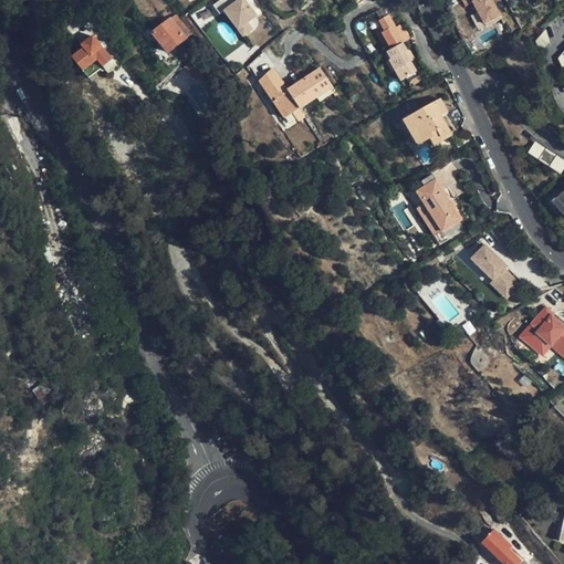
[(215,0),(237,31),(258,16),(247,0),(215,0)]
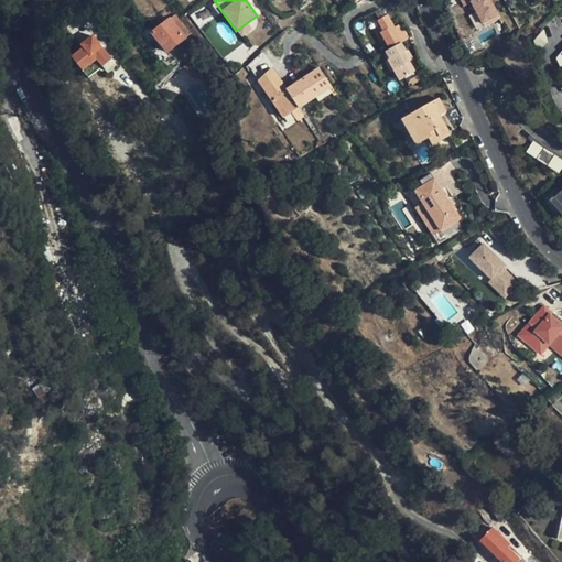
[(458,0),(461,3),(468,0),(478,21),(498,14),(489,0),(458,0)]
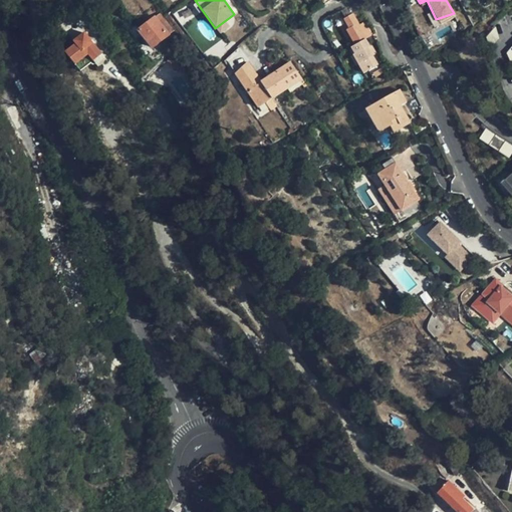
[(341,17),(344,23),(347,27),(344,30),(352,43),(364,36),(367,34),(371,32),(365,20),(359,24),(351,12),(341,17)]
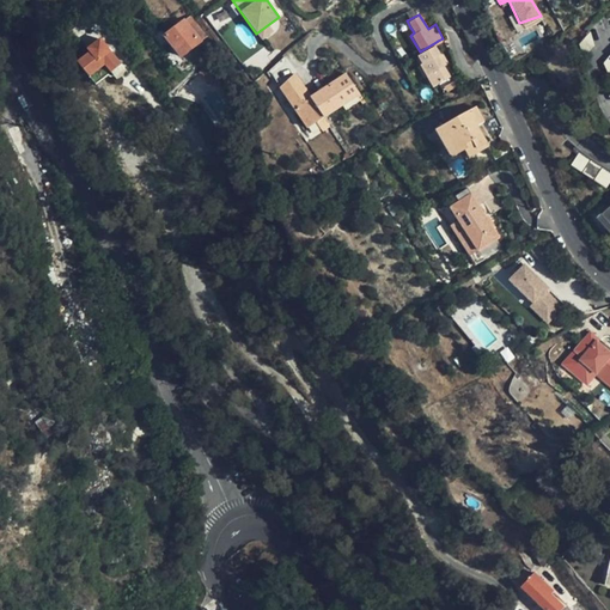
[(202,37),(187,16),(163,35),(178,55),(202,37)]
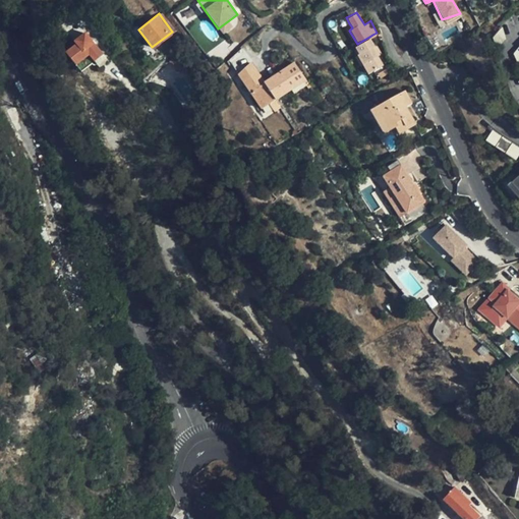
[(495,19),(487,30),(493,38),(500,27),(495,19)]
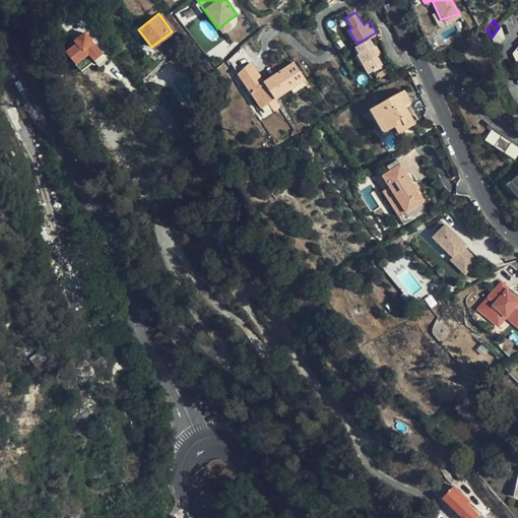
[(68,54),(77,65),(91,54),(98,62),(106,55),(88,33),(76,42),(79,46),(68,54)]
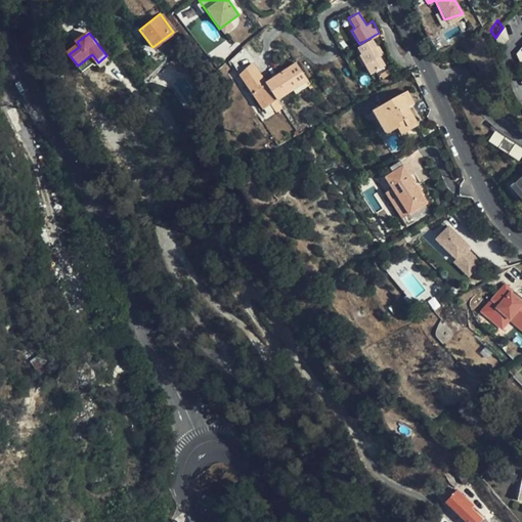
[(372,37),(359,44),(356,46),(370,69),(371,71),(385,62),(379,52),(381,51),(377,44),(376,44),(372,37)]
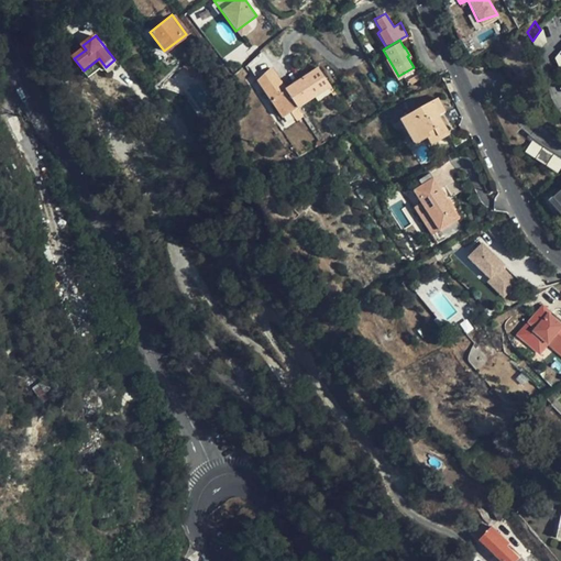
[(189,63),(183,50),(168,57),(173,64),(179,59),(184,66),(189,63)]
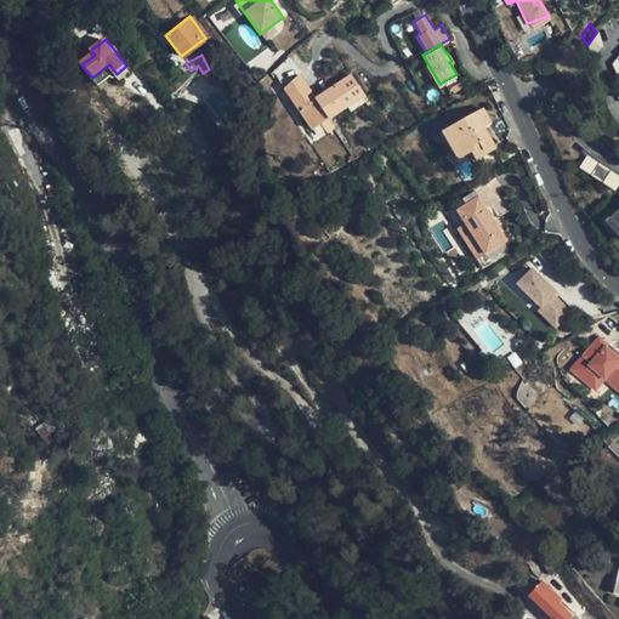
[(422,55),(419,57),(435,84),(438,81),(422,55)]
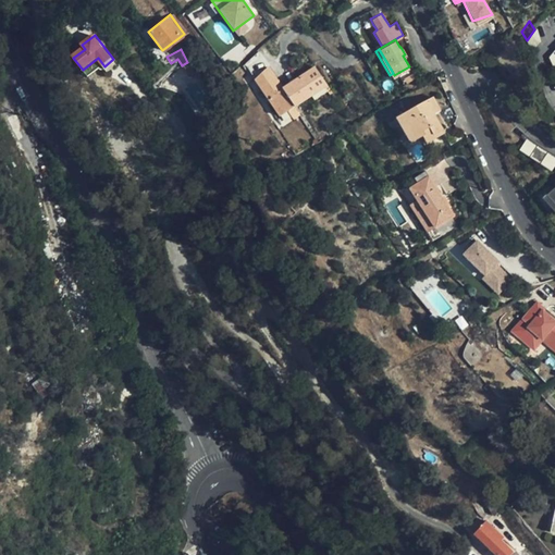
[(98,58),(83,70),(89,78),(105,66),(98,58)]
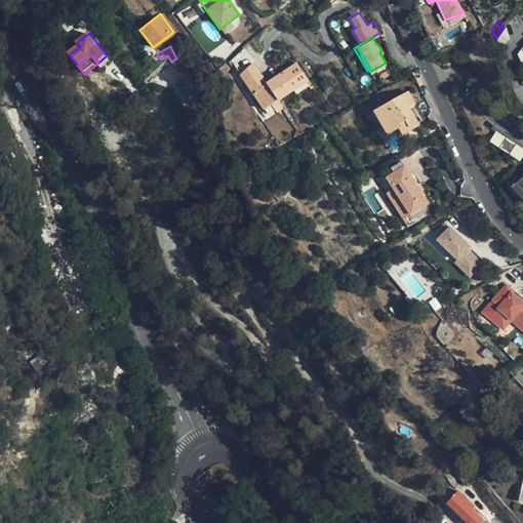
[(310,76),(298,59),(270,80),(252,63),(241,74),(272,104),(310,76)]
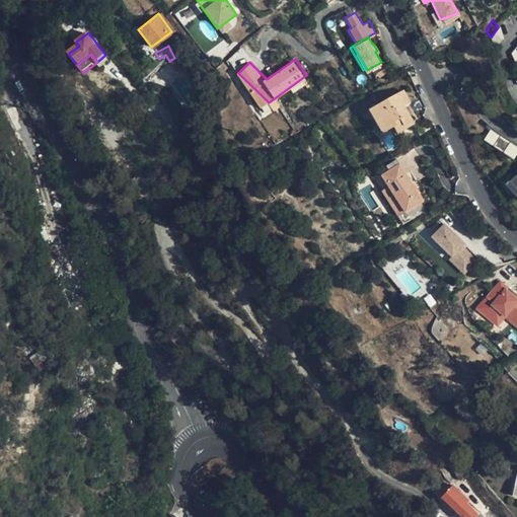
[(401,89),(370,107),(384,131),(392,126),(395,133),(413,123),(401,104),(409,100),(401,89)]
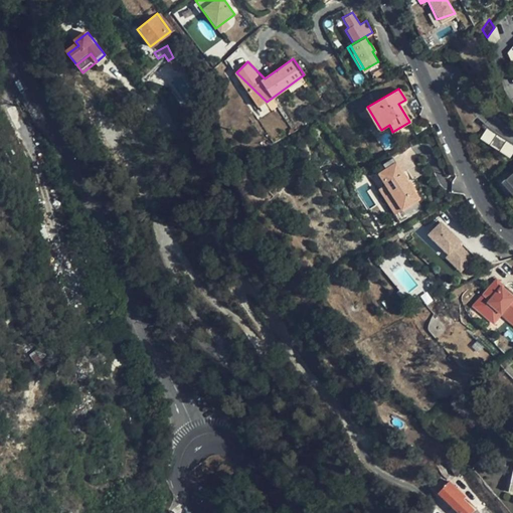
[(95,119),(104,111),(98,103),(88,111),(94,120),(95,119)]
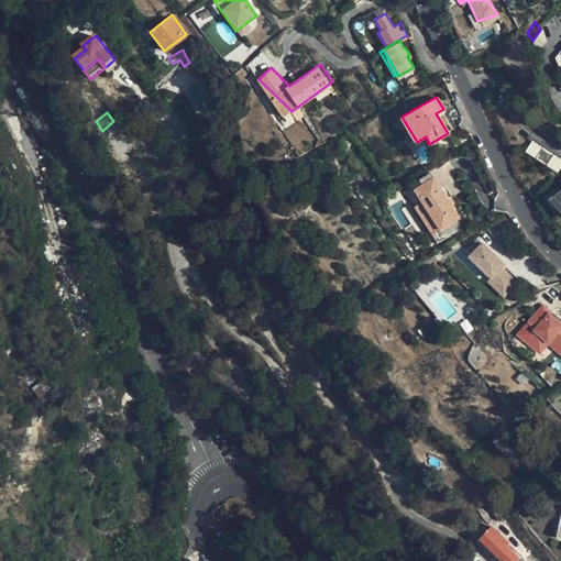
[(417,142),(402,117),(398,118),(414,144),(417,142)]
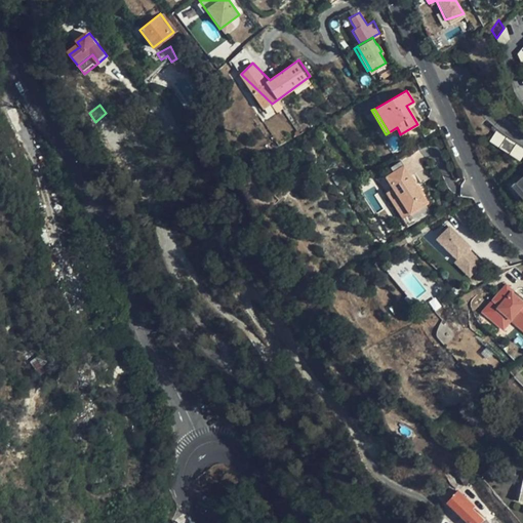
[(522,161),(522,159),(496,136),(490,144),(518,168),(522,161)]
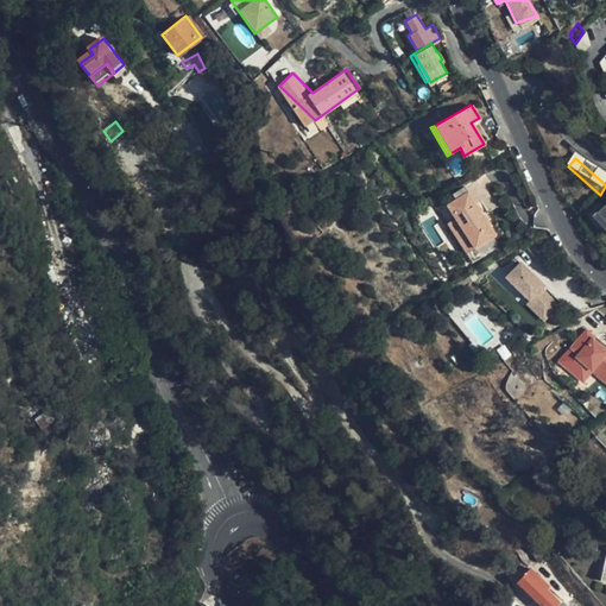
[(455,200),(466,191),(462,185),(450,193),(455,200)]
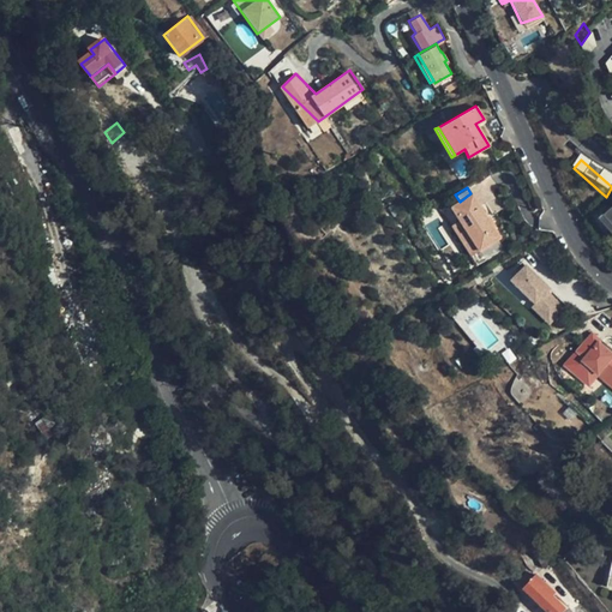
[(486,216),(471,193),(460,202),(450,207),(459,220),(479,250),(499,237),(492,227),(495,226),(487,215),(486,216)]
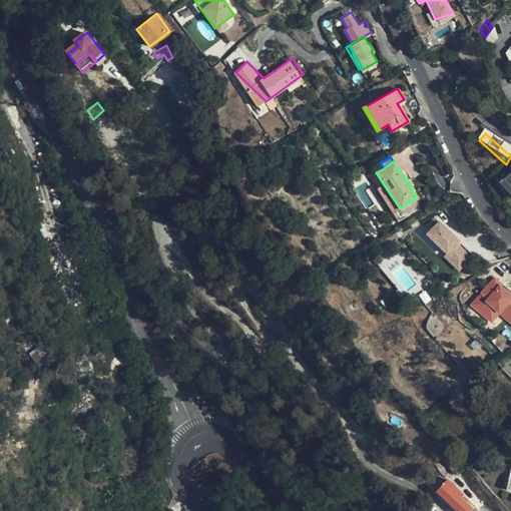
[(510,178),(502,188),(510,197),(510,178)]
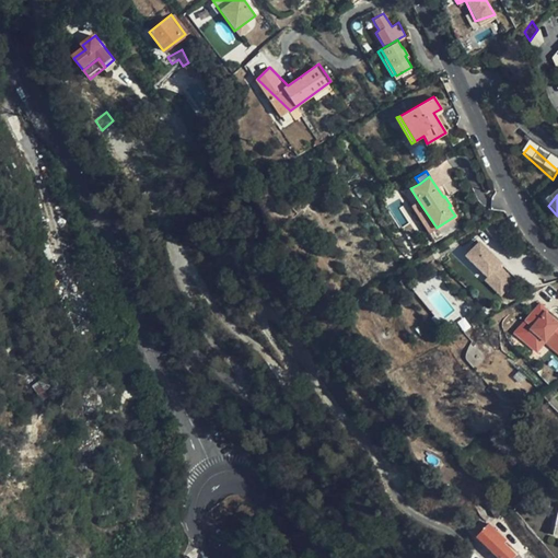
[(437,228),(418,200),(411,205),(429,232),(437,228)]
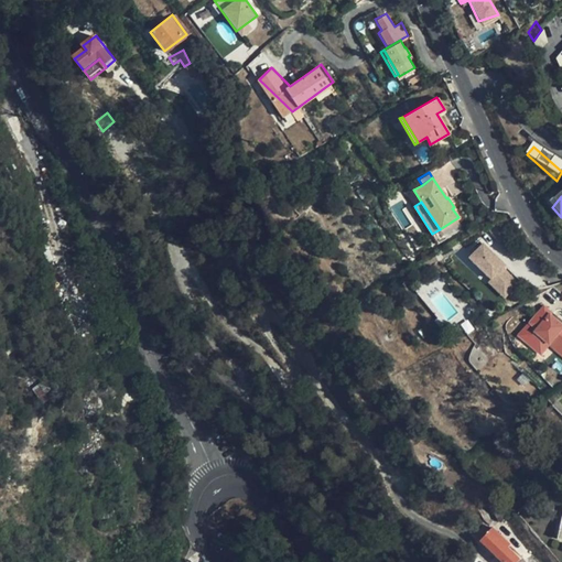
[(463,258),(484,279),(487,277),(495,284),(506,273),(498,266),(476,244),(463,258)]
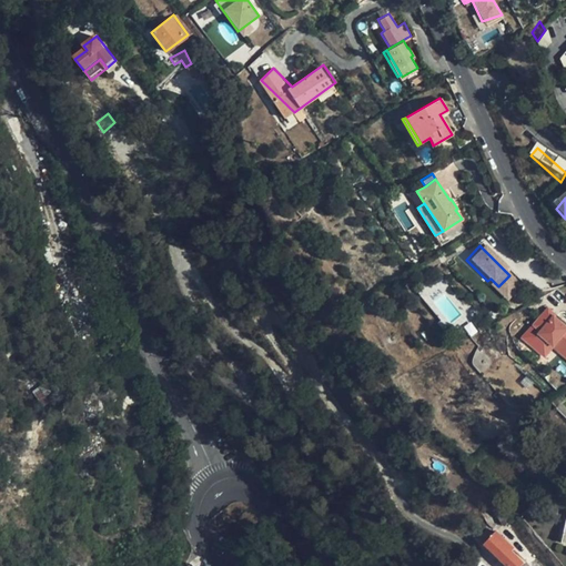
[(498,286),(491,279),(485,284),(501,300),(516,283),(509,275),(498,286)]
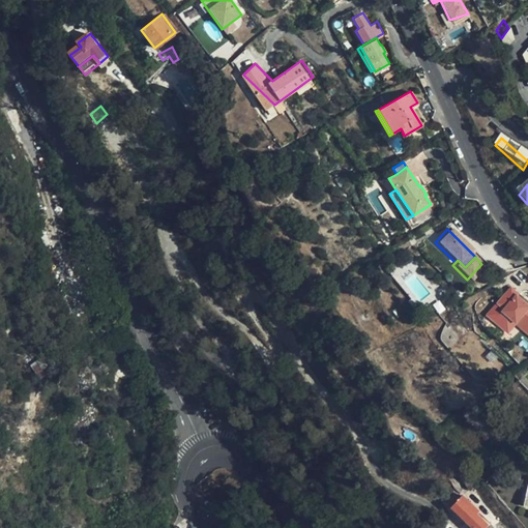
[(510,293),(503,287),(490,303),(497,310),(492,316),(506,326),(508,323),(516,329),(519,325),(527,331),(527,309),(522,305),(509,295),(510,293)]
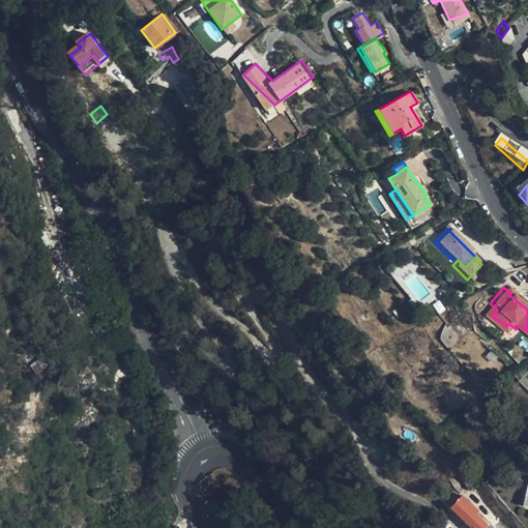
[(497,310),(490,303),(480,316),(502,332),(506,326),(492,316),(497,310)]
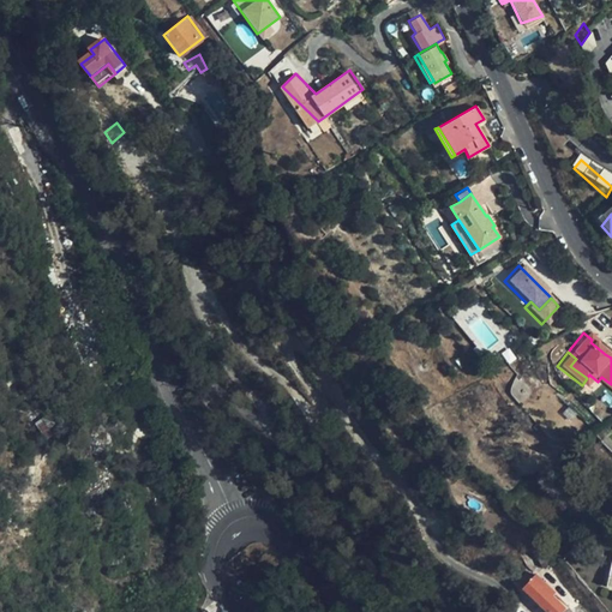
[(611,384),(601,377),(598,382),(611,391),(611,384)]
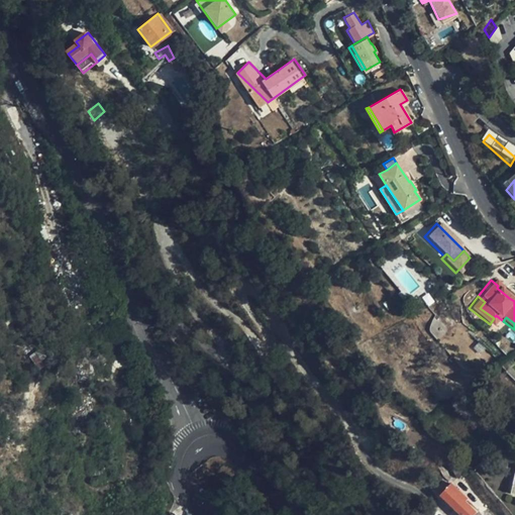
[(94,373),(86,355),(84,353),(80,356),(81,358),(89,375),(94,373)]
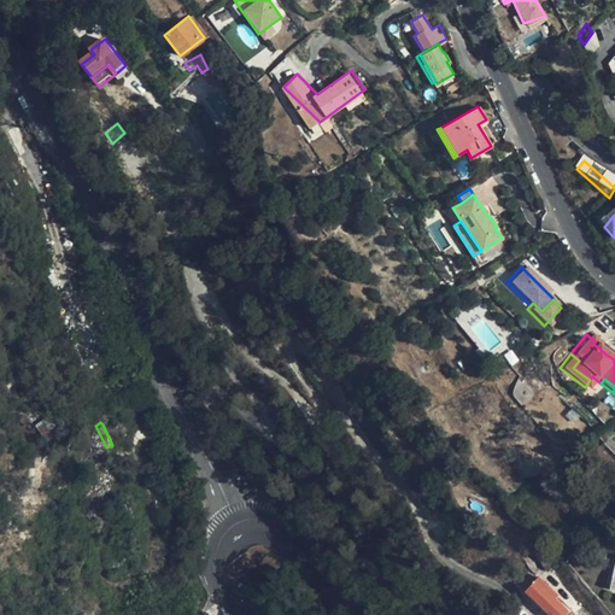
[(45,478),(106,447),(97,428),(44,458),(45,478)]
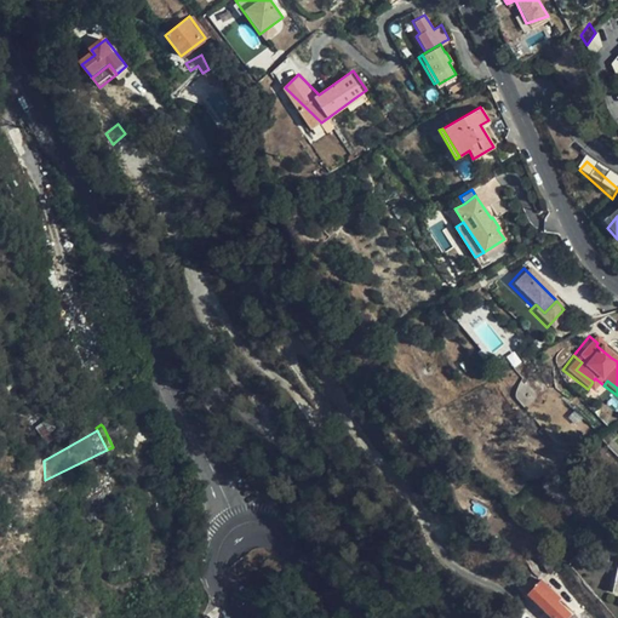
[(122,493),(114,473),(74,491),(84,510),(122,493)]
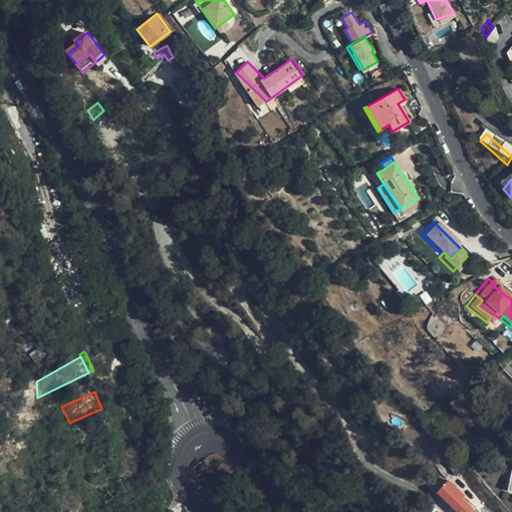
[(474,511),(465,500),(451,486),(452,484),(446,478),(444,480),(439,476),(433,483),(438,487),(435,490),(457,511),(459,511),(474,511)]
